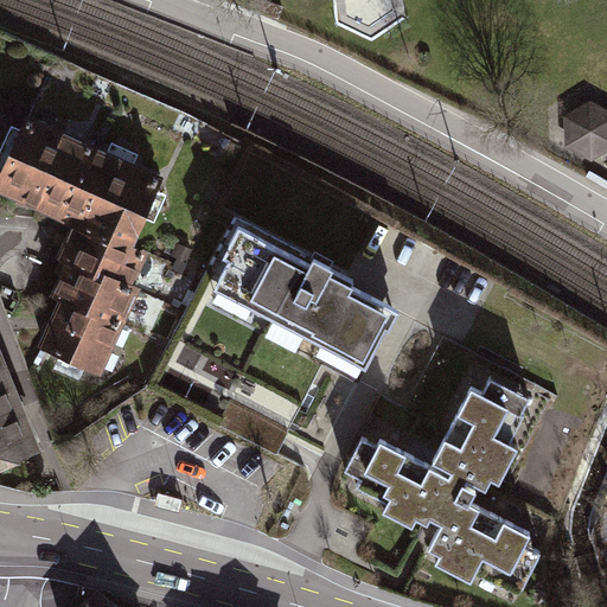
[(396,27),(398,0),(349,0),(347,21),(396,27)]
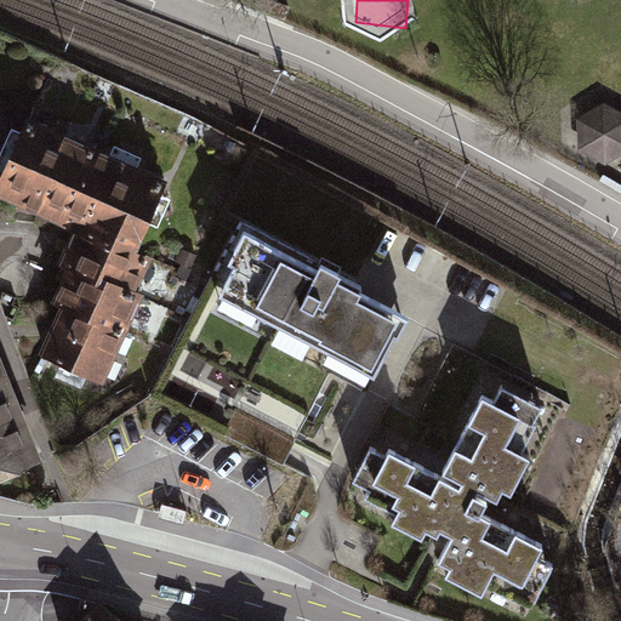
[(620,114),(600,102),(573,118),(574,151),(602,161),(620,152),(620,114)]
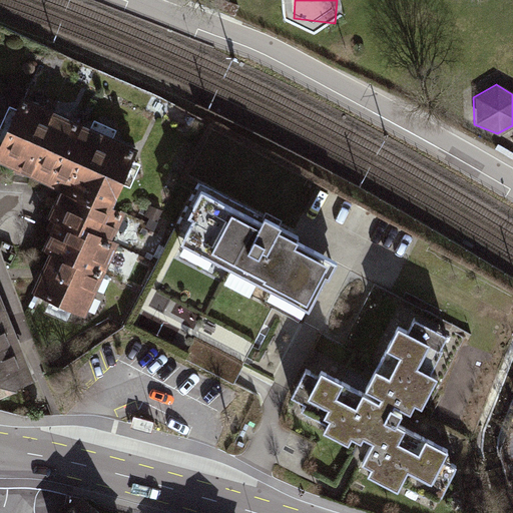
[(79,122),(18,94),(0,134),(0,162),(50,185),(79,122)]
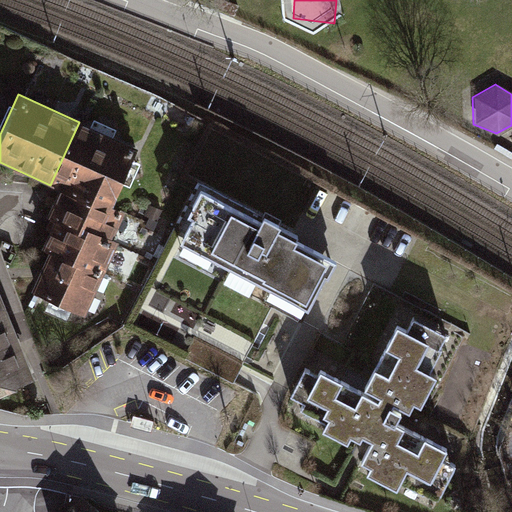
[(135,149),(79,122),(50,185),(59,189),(107,212),(135,149)]
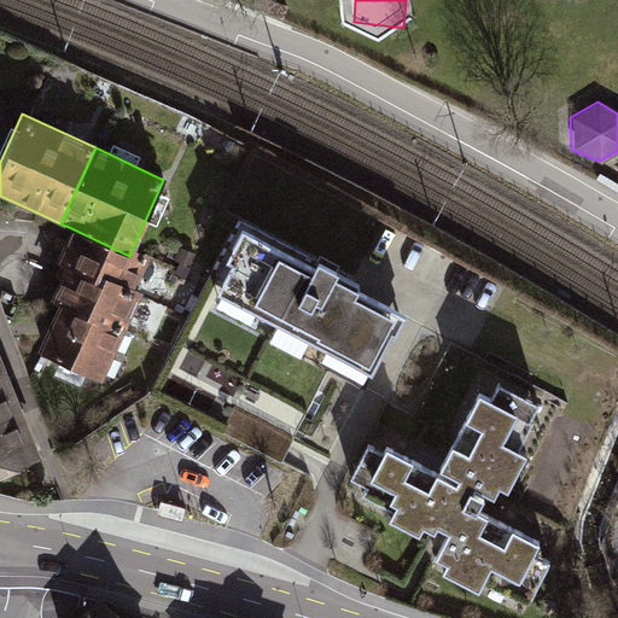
[(402,302),(246,221),(215,283),(371,363),(402,302)]
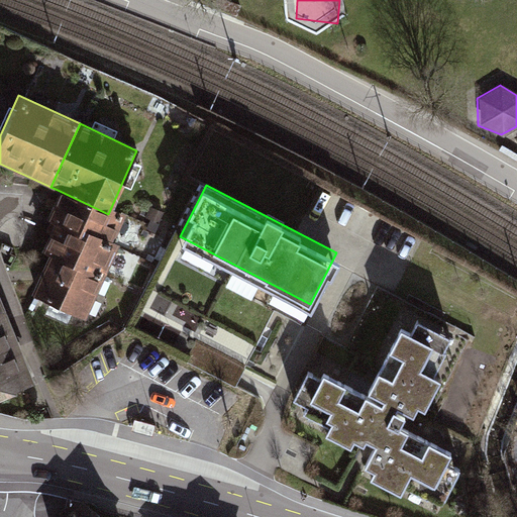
[(108,214),(60,191),(44,221),(52,224),(106,250),(120,220),(108,214)]
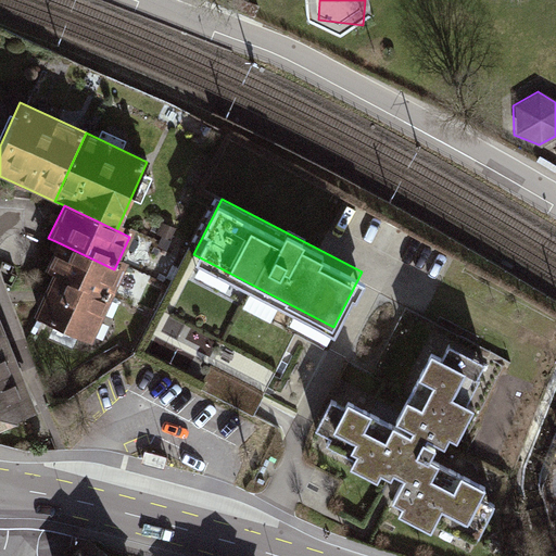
[(114,269),(55,241),(41,270),(51,275),(109,302),(121,274),(114,269)]
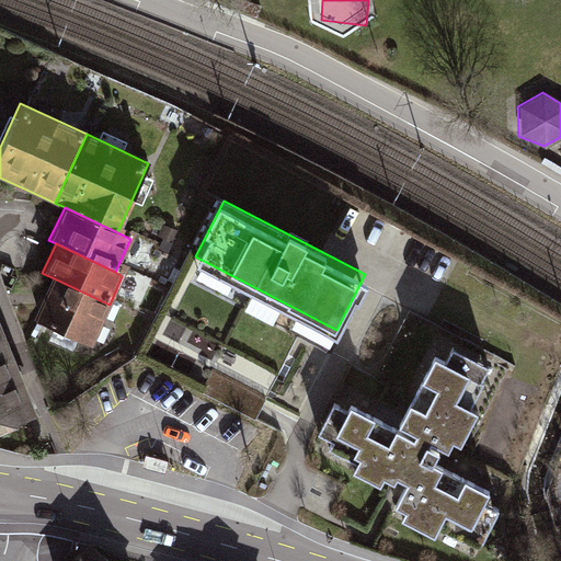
[(110,305),(52,277),(32,320),(89,351),(110,305)]
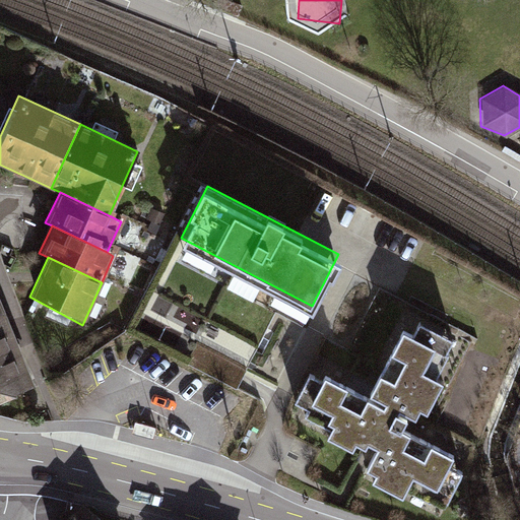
[(0,397),(29,384),(0,311),(0,397)]
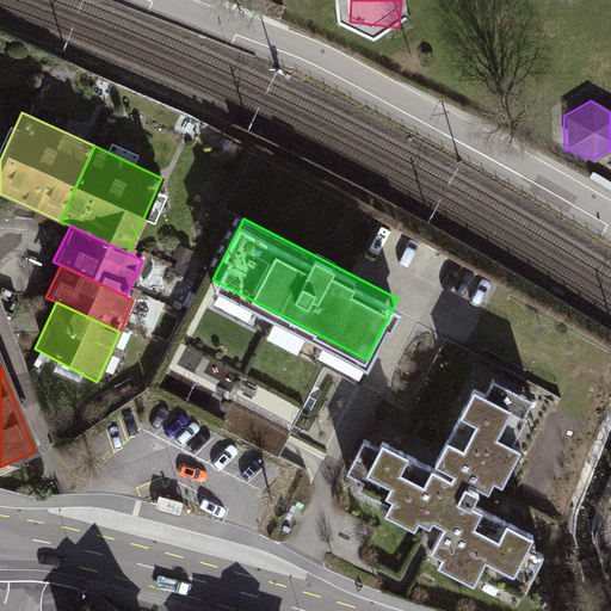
[(536,397),(485,370),(433,464),(454,475),(452,480),(362,434),(339,481),(383,503),(377,516),(415,535),(420,526),(429,531),(433,522),(442,525),(429,550),(444,557),(439,567),(474,584),(477,576),(522,599),(545,555),(549,548),(471,505),(477,495),(467,489),(470,483),(488,493),(488,488),(498,494),(522,451),(511,444),(536,397)]
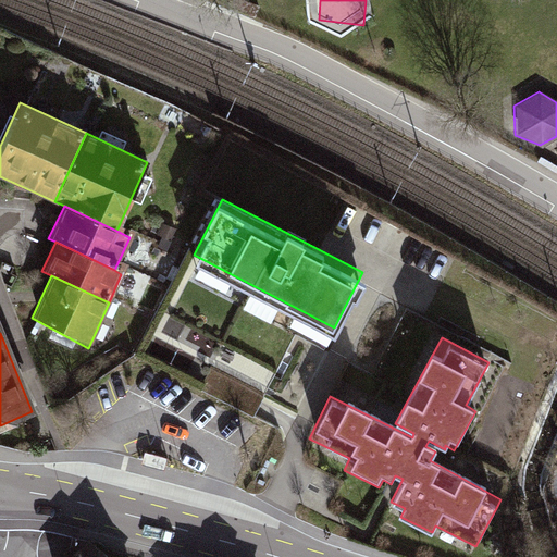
[(108,556),(90,540),(73,556),(108,556)]
